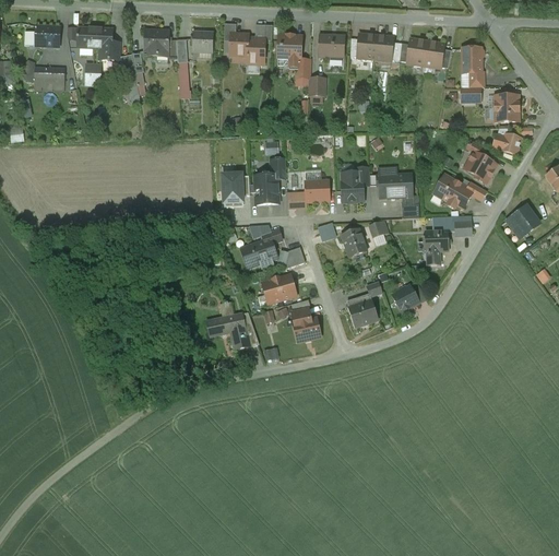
[(236,23),(224,23),(224,40),(230,40),(230,33),(236,33),(236,23)]
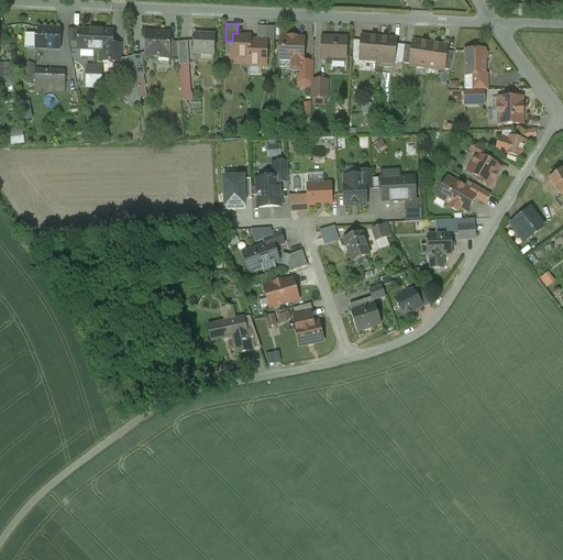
[(267,24),(257,24),(256,37),(266,37),(267,24)]
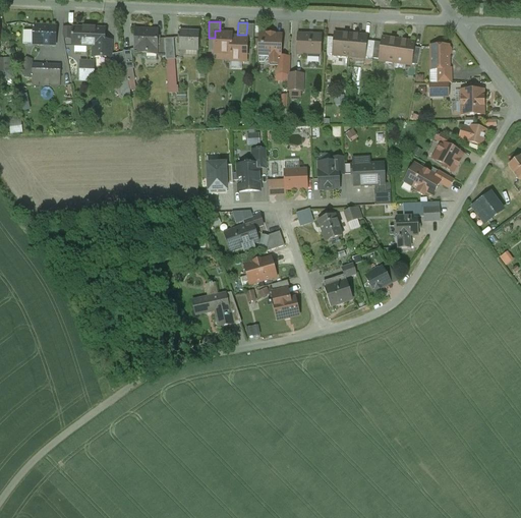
[(55,24),(34,23),(34,25),(33,25),(34,26),(34,29),(23,27),(22,41),(55,43),(55,24)]
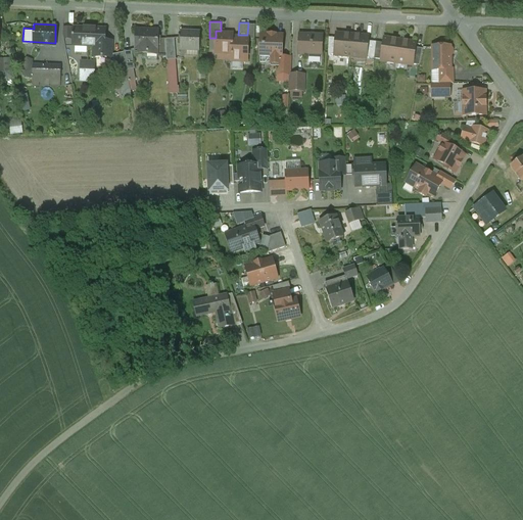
[(104,28),(84,27),(74,26),(74,27),(73,34),(73,36),(73,43),(73,44),(74,44),(83,45),(83,44),(93,45),(93,54),(93,55),(94,55),(101,55),(101,56),(102,56),(102,55),(110,56),(111,55),(110,55),(111,40),(110,39),(110,40),(104,39),(105,28),(105,27),(104,27),(104,28)]
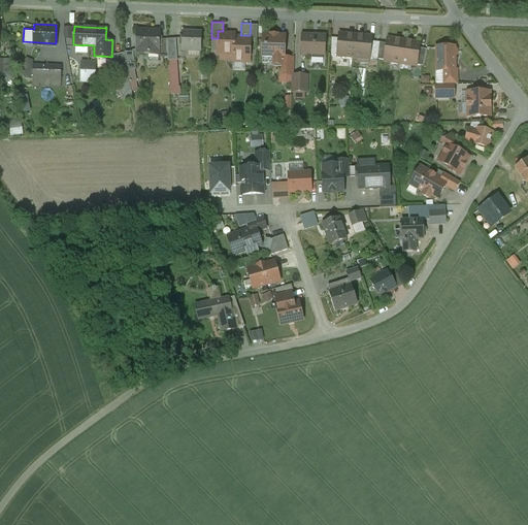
[(150,30),(137,29),(136,48),(136,53),(145,53),(145,48),(158,50),(159,50),(159,38),(160,30),(159,30),(150,29),(150,30)]
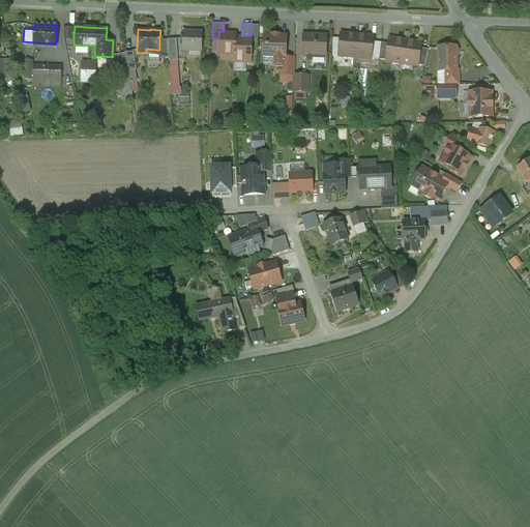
[(202,31),(183,31),(182,48),(201,48),(202,31)]
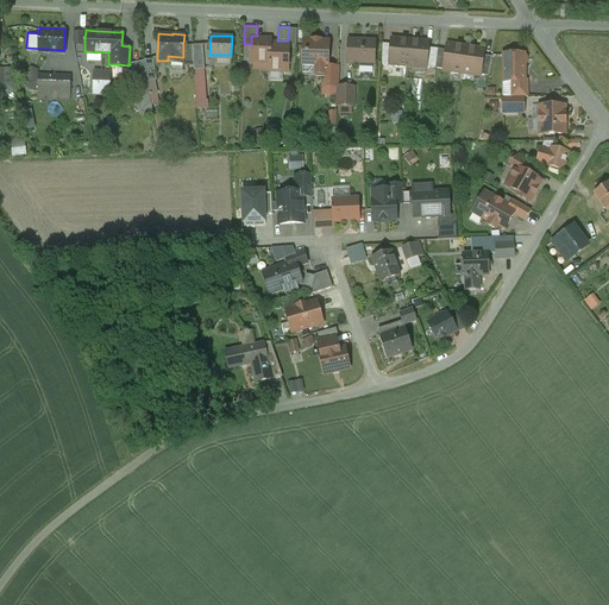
[(257,36),(251,36),(251,44),(250,60),(269,61),(270,41),(270,39),(270,37),(257,36)]
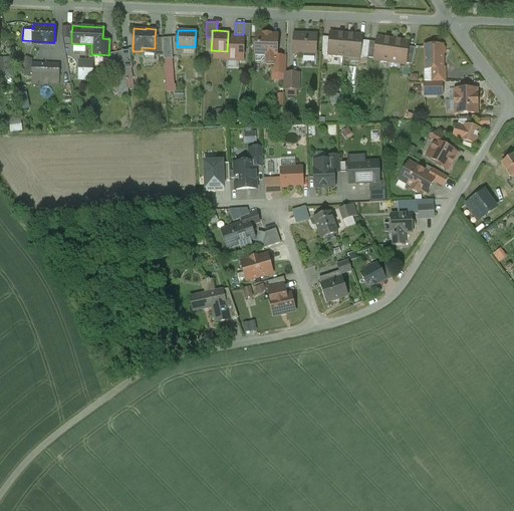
[(271,31),(263,31),(263,32),(256,32),(255,59),(274,60),(274,65),(272,66),(272,70),(284,71),(285,54),(276,54),(277,33),(271,33),(271,31)]
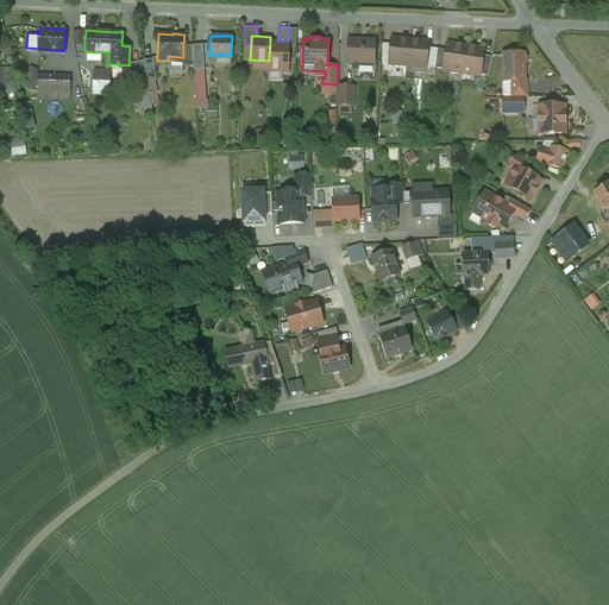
[(409,38),(397,37),(397,38),(391,37),(390,42),(389,61),(389,62),(407,64),(409,38)]
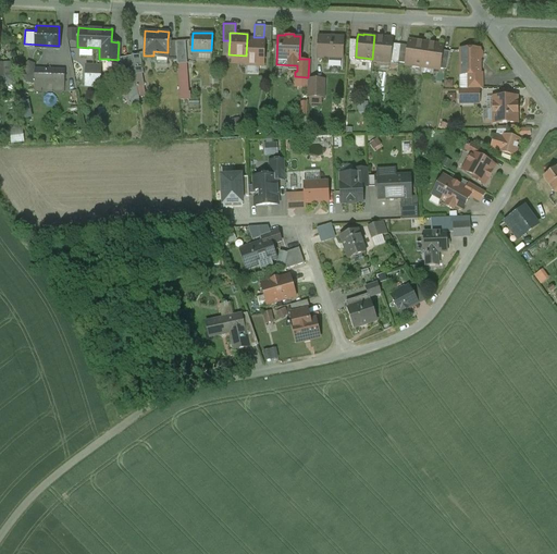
[(343,36),(319,35),(318,54),(329,56),(329,64),(341,64),(341,56),(342,56),(343,36)]
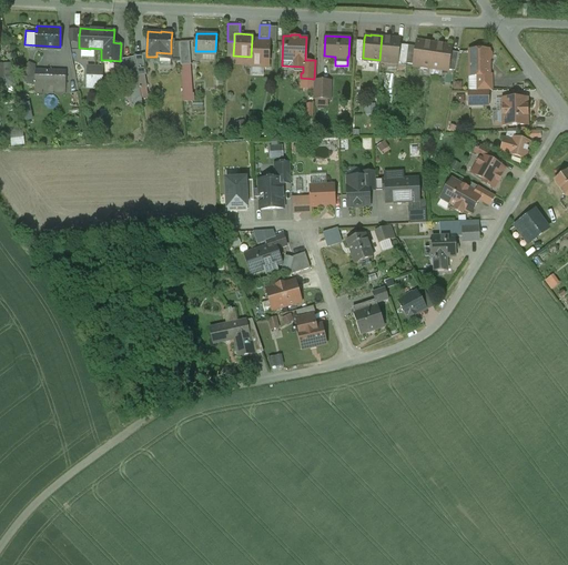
[(393,37),(382,36),(379,60),(397,61),(397,60),(399,42),(399,38),(393,37)]
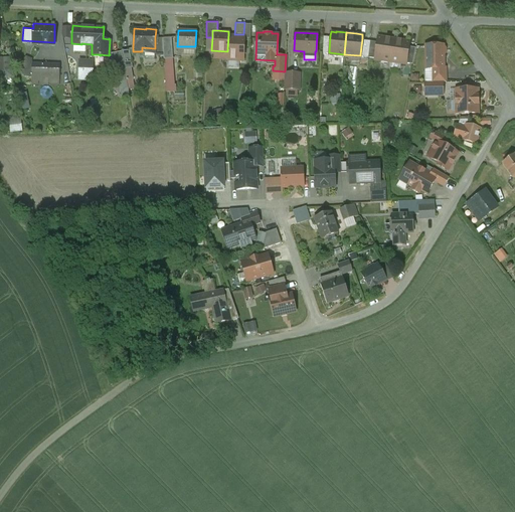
[(228,33),(228,34),(227,51),(226,58),(243,58),(244,36),(244,34),(243,34),(234,34),(228,33)]
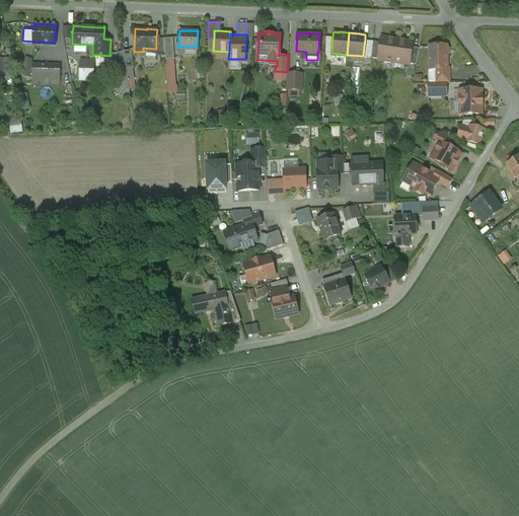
[(172,35),(163,37),(164,55),(165,58),(171,58),(174,57),(172,35)]
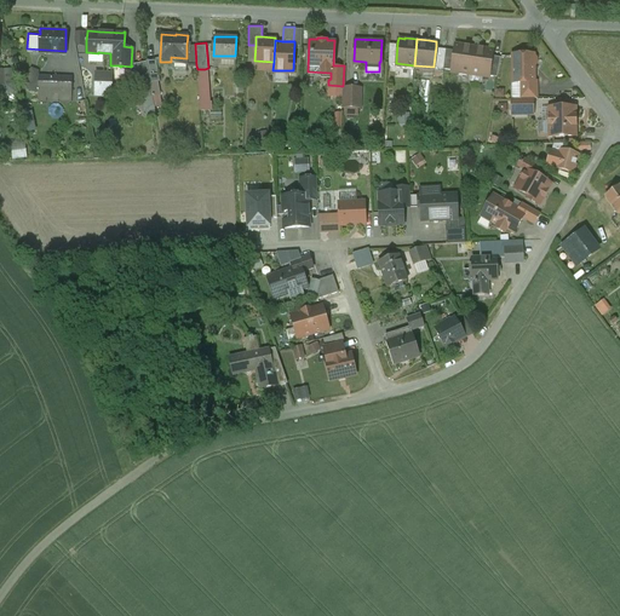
[(195,44),(187,45),(187,58),(187,65),(196,65),(195,44)]
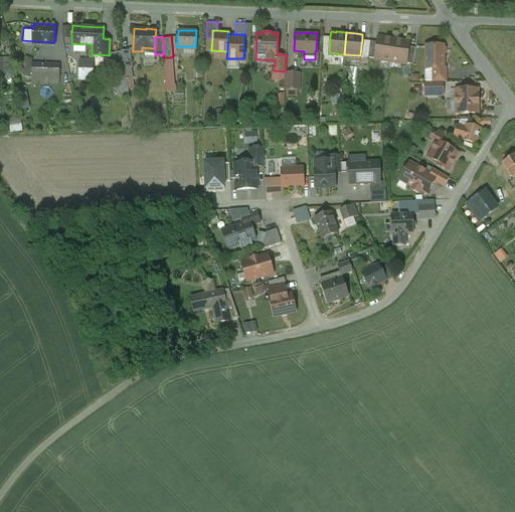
[(393,37),(383,36),(383,37),(377,36),(377,40),(374,56),(374,57),(390,59),(393,37)]
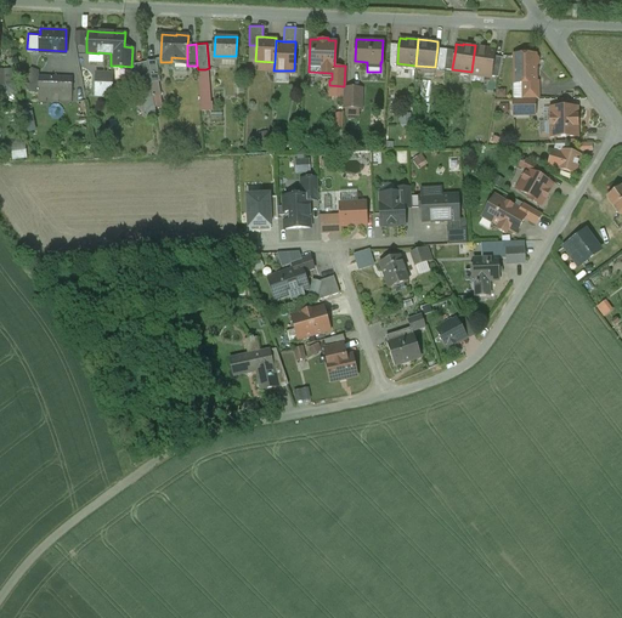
[(487,47),(475,45),(471,72),(491,74),(493,54),(495,49),(487,47)]
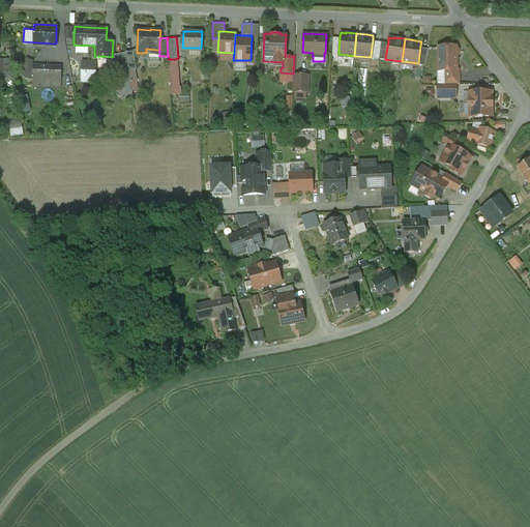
[(381,40),(373,39),(371,56),(379,57),(381,40)]
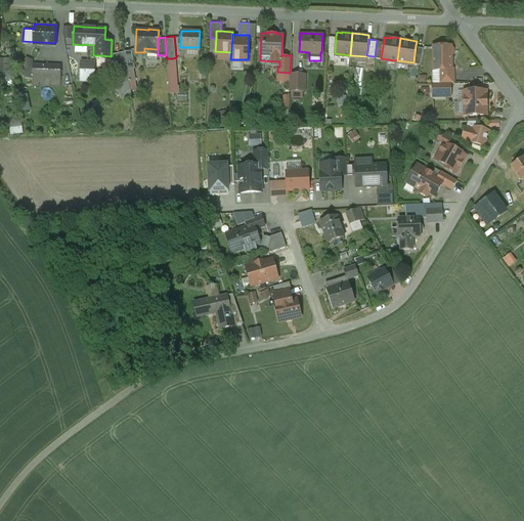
[(384,41),(377,40),(375,56),(381,57),(384,41)]
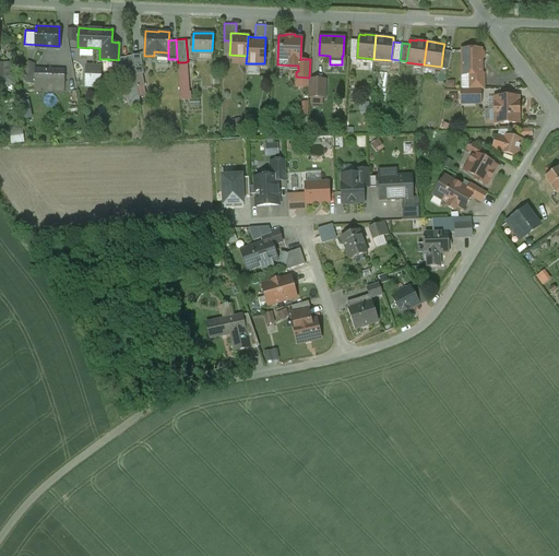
[(482,47),(462,47),(462,72),(468,72),(468,86),(479,86),(484,86),(484,71),(482,71),(482,57),(484,55),(484,50),(482,48),(482,47)]
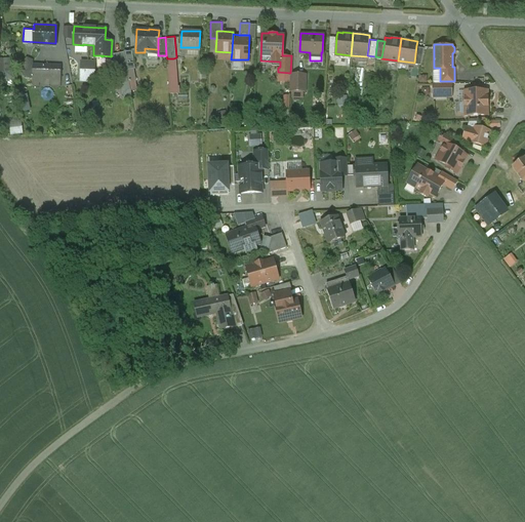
[(423,46),(416,45),(414,63),(420,64),(423,46)]
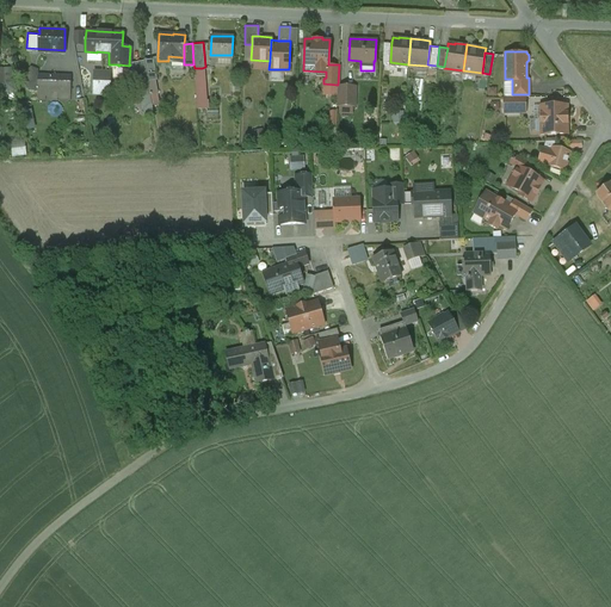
[(153,56),(143,57),(143,60),(147,79),(154,78),(158,78),(153,56)]
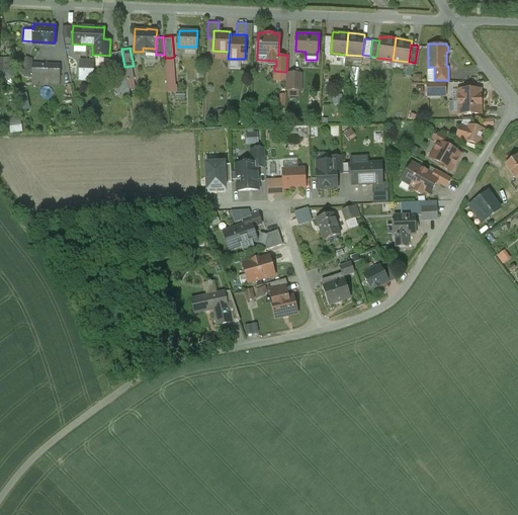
[(155,49),(143,48),(143,52),(145,52),(145,58),(156,58),(156,55),(156,49),(155,49)]
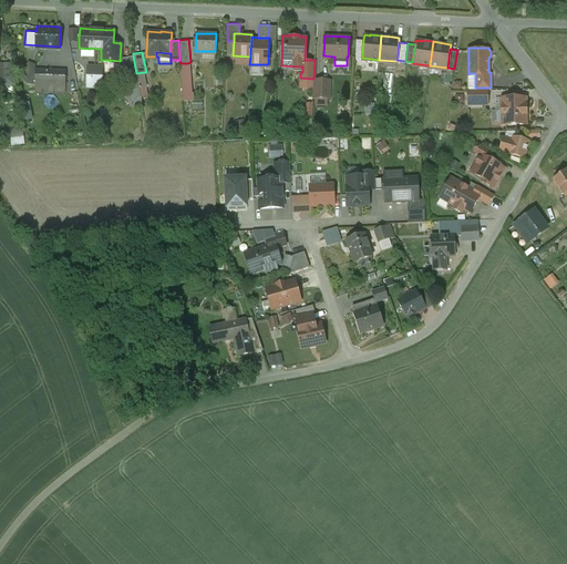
[(133,55),(123,58),(126,75),(136,74),(136,73),(133,55)]
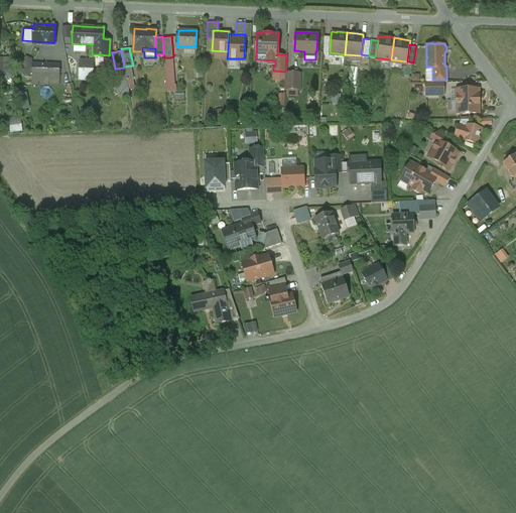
[(170,57),(164,57),(166,90),(175,90),(175,84),(172,84),(170,57)]
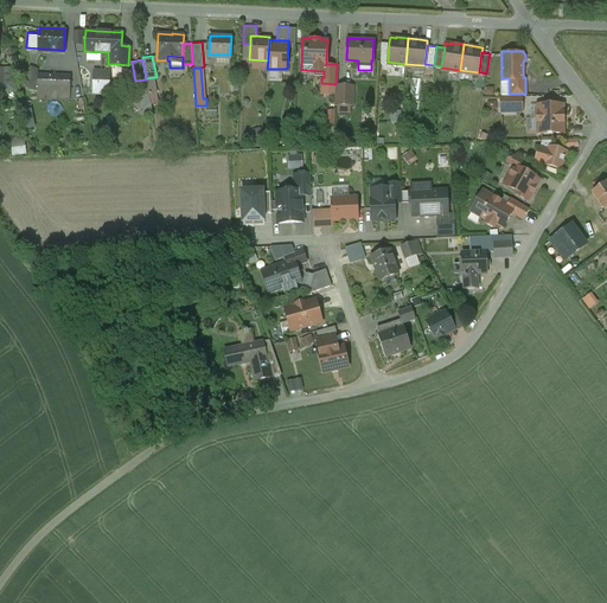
[(109,70),(85,70),(85,82),(108,82),(109,82),(109,70)]
